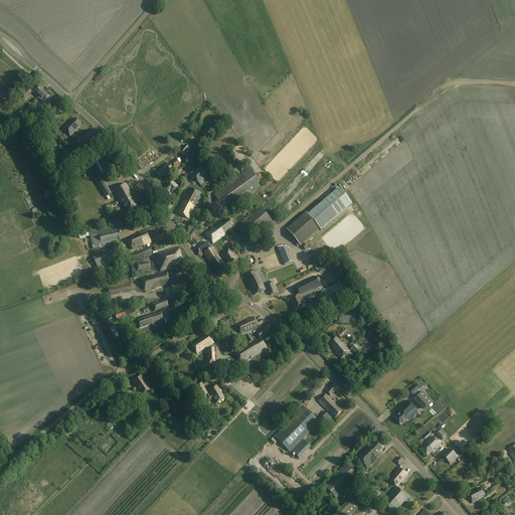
[(39,84),(32,93),(38,99),(39,99),(43,103),(49,97),(42,90),(43,89),(39,84)]
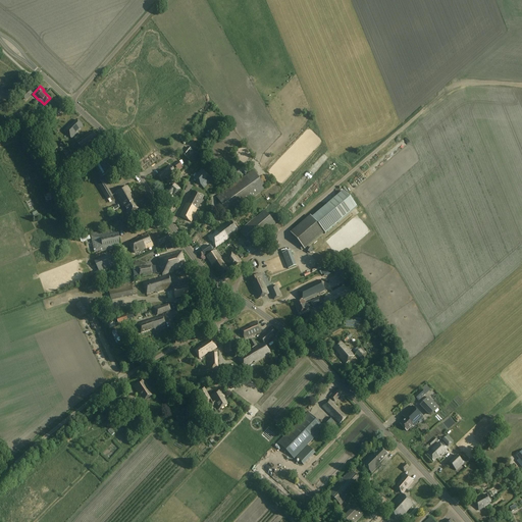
[(27,101),(33,94),(28,90),(21,97),(27,101)]
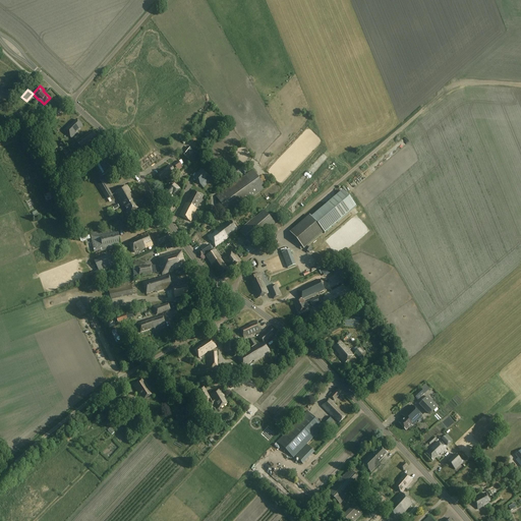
[(83,126),(76,120),(70,126),(69,125),(63,130),(71,138),(76,133),(83,126)]
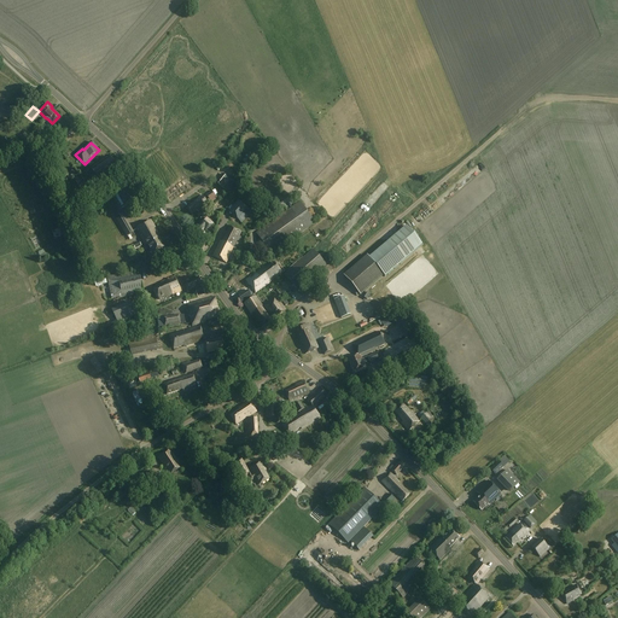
[(117,164),(111,157),(93,169),(99,179),(104,176),(104,175),(106,173),(108,174),(112,170),(111,169),(117,164)]
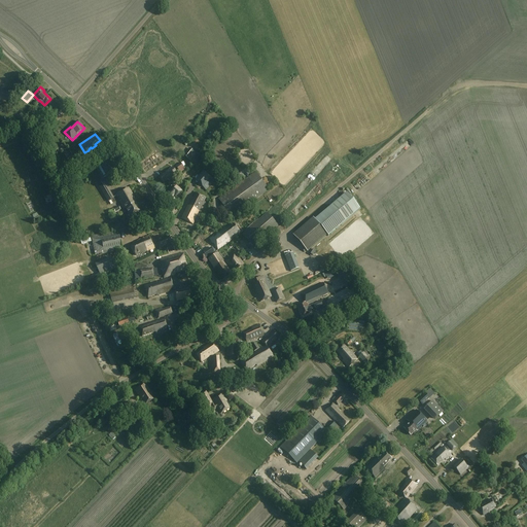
[(189,148),(183,155),(191,163),(198,154),(189,148)]
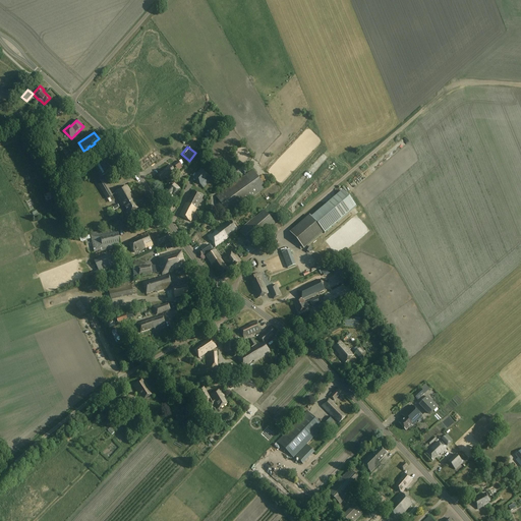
[(90,159),(87,155),(80,159),(82,163),(90,159)]
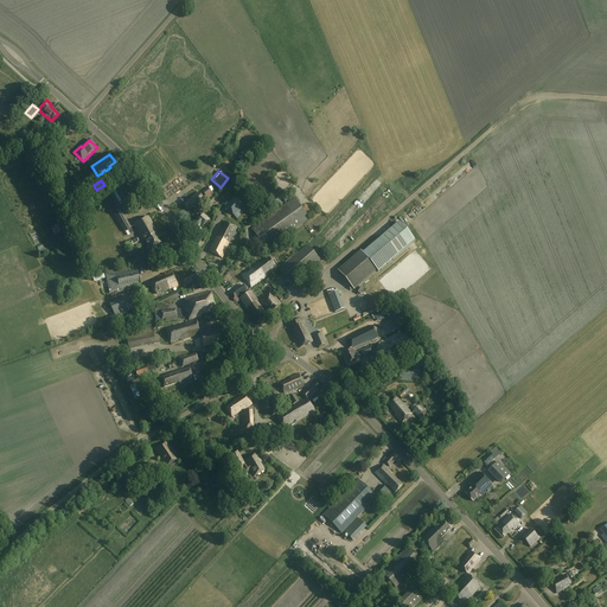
[(129,199),(120,184),(109,190),(119,205),(129,199)]
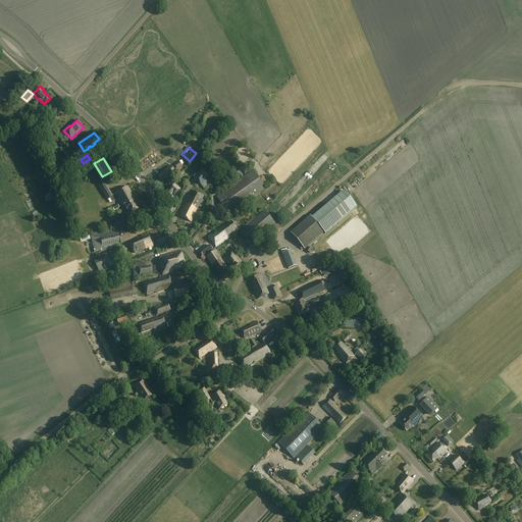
[(312,177),(327,163),(321,158),(307,172),(312,177)]
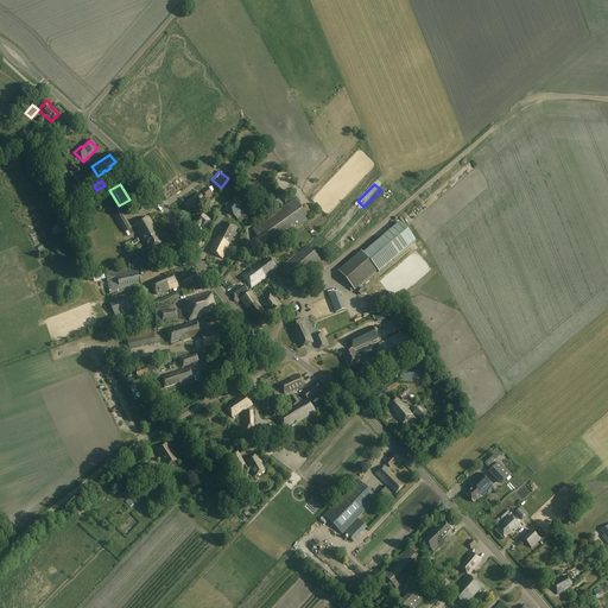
[(207,198),(208,200),(214,196),(209,188),(203,192),(207,198)]
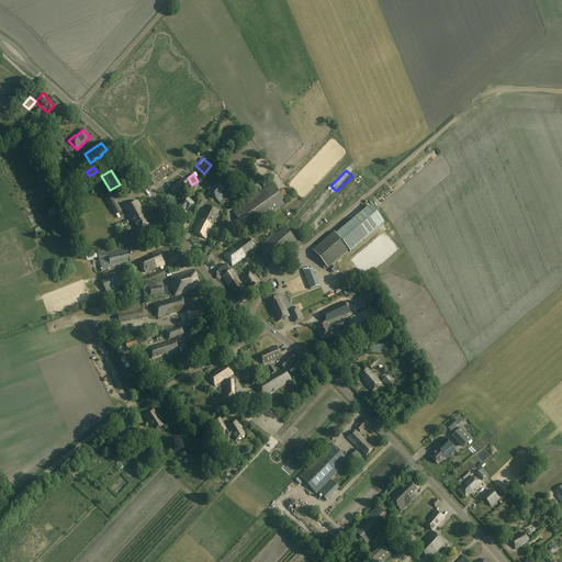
[(178,184),(170,189),(175,194),(179,192),(180,193),(190,187),(183,178),(177,182),(178,184)]
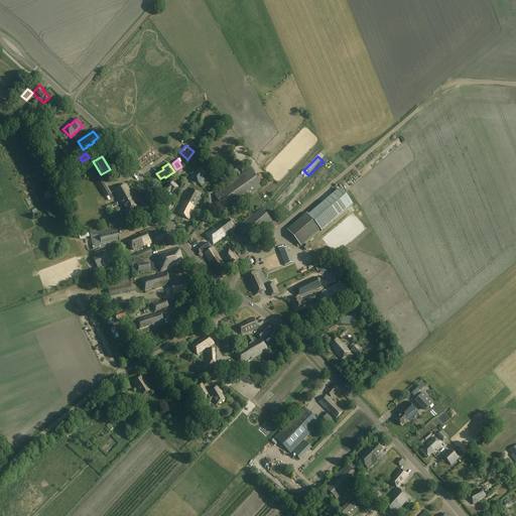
[(210,176),(203,169),(200,167),(191,177),(202,186),(210,176)]
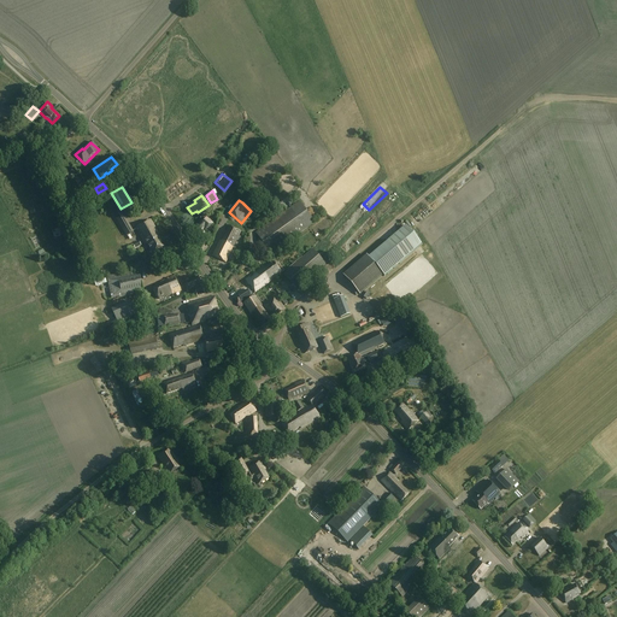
[(315,223),(299,201),(256,233),(271,254),(315,223)]
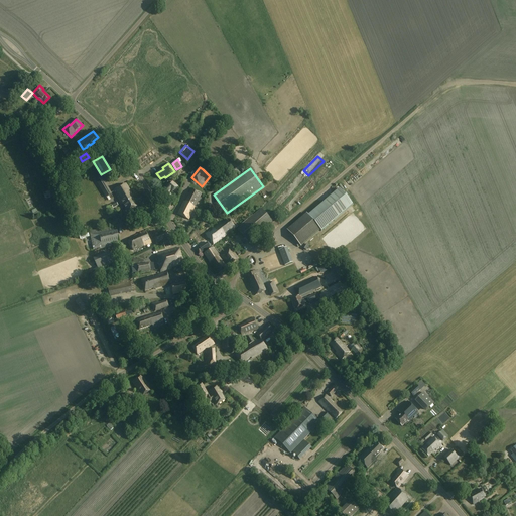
[(354,183),(369,173),(366,169),(351,179),(354,183)]
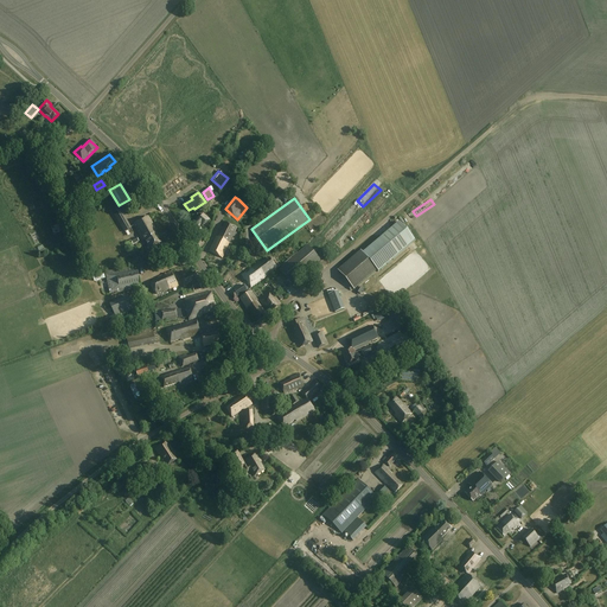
[(132,228),(121,210),(113,213),(125,232),(132,228)]
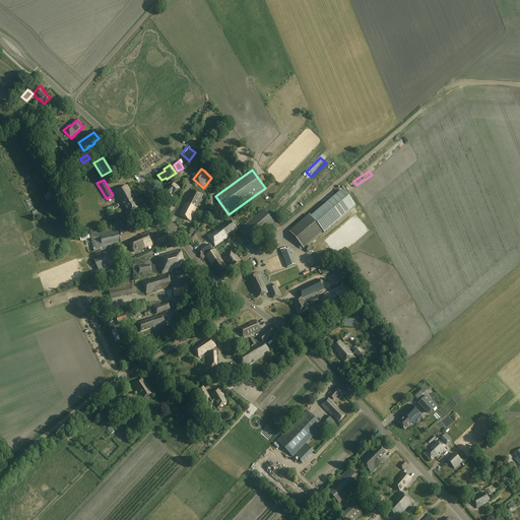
[(179,189),(175,184),(169,189),(169,190),(168,191),(161,195),(167,202),(173,197),(171,194),(172,193),(173,194),(179,189)]
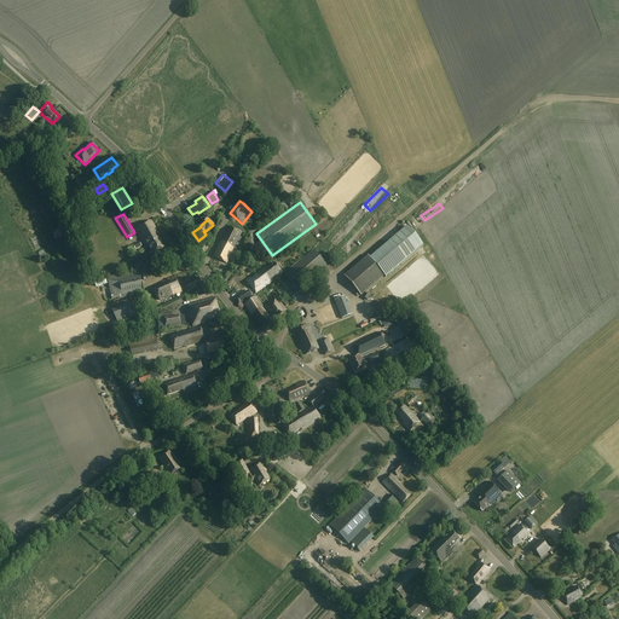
[(158,233),(151,220),(137,230),(146,246),(148,244),(154,254),(165,248),(156,235),(158,233)]
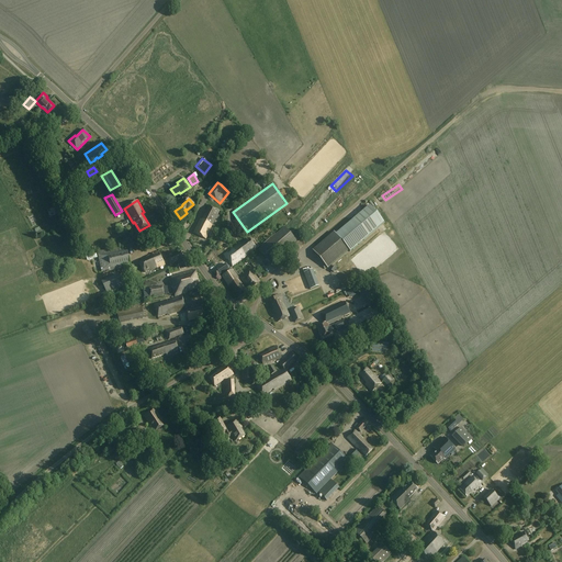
[(208,210),(202,221),(212,225),(220,211),(209,205),(208,209),(208,210)]
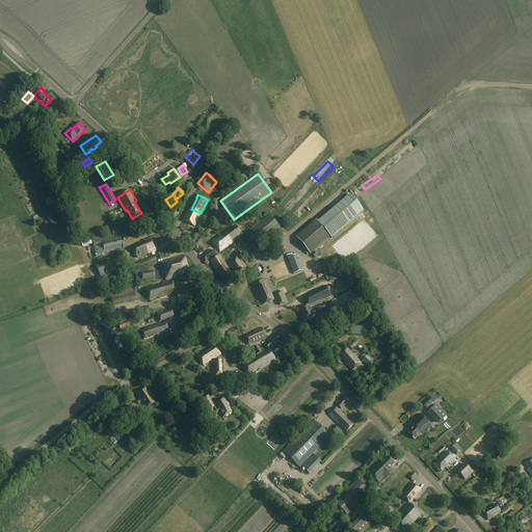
[(363,212),(349,195),(317,222),(315,220),(295,237),(310,255),(329,238),(330,238),(363,212)]
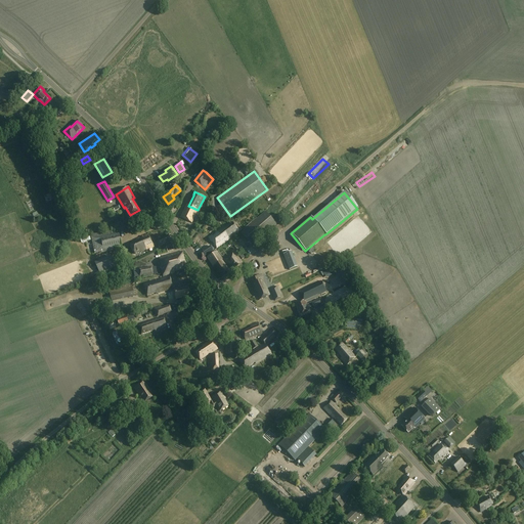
[(198,210),(188,206),(187,205),(181,217),(191,222),(198,210)]
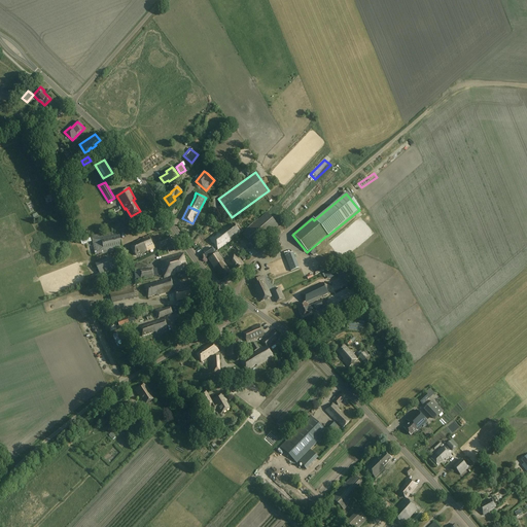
[(278,225),(267,213),(243,234),(253,247),(278,225)]
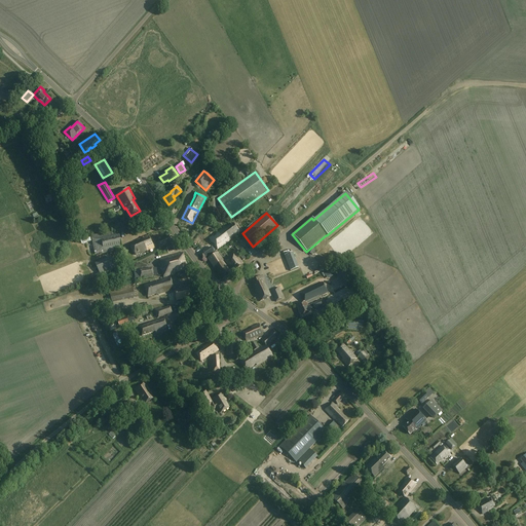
[(239,232),(234,224),(224,231),(223,229),(222,230),(210,238),(213,243),(213,242),(215,246),(218,249),(230,239),(239,232)]
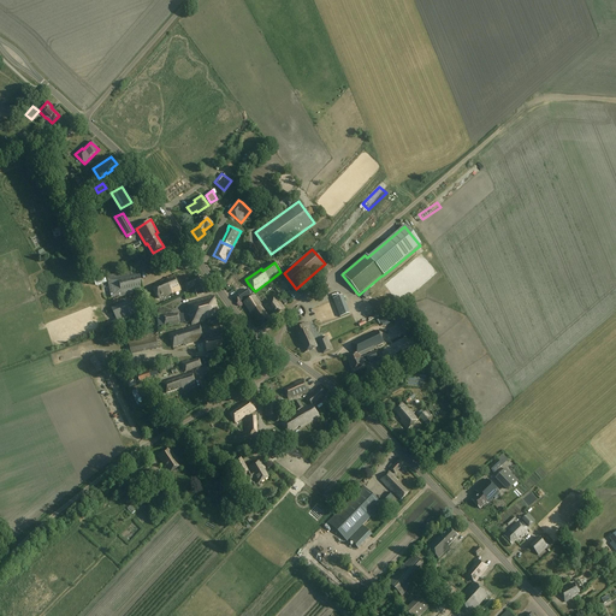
[(131,273),(131,271),(107,277),(112,298),(143,291),(138,271),(131,273)]
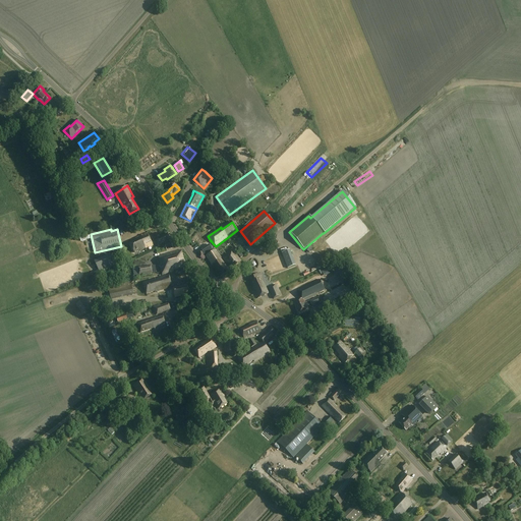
[(153,244),(147,233),(135,238),(136,240),(130,243),(134,252),(140,249),(141,250),(153,244)]
